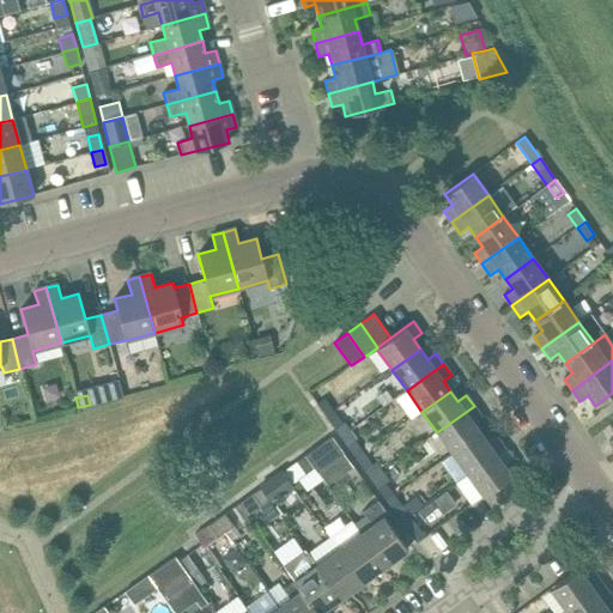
[(316,405),(326,417),(333,412),(325,399),(316,405)]
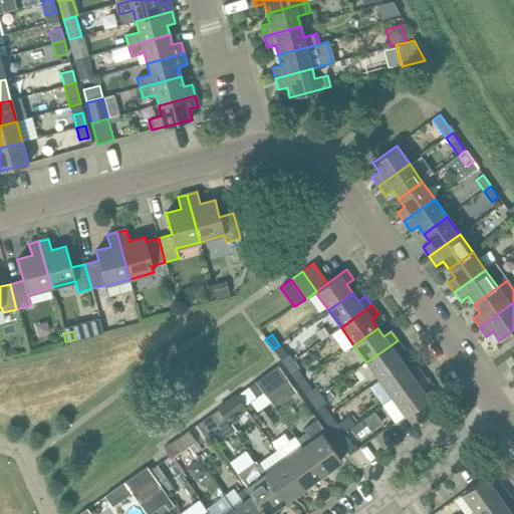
[(366,362),(379,380),(403,363),(397,354),(404,349),(398,340),(366,362)]
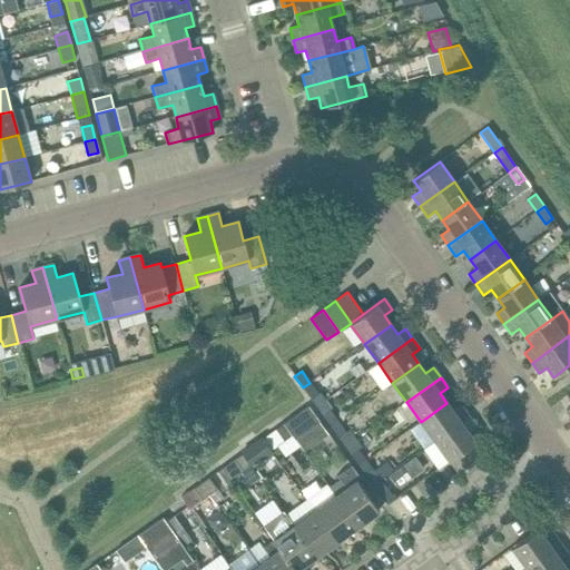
[(310,383),(303,387),(311,400),(318,394),(310,383)]
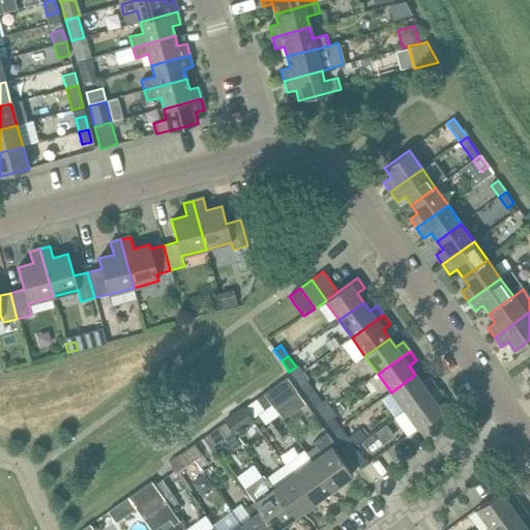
[(391,392),(404,411),(436,387),(429,378),(421,383),(415,375),(391,392)]
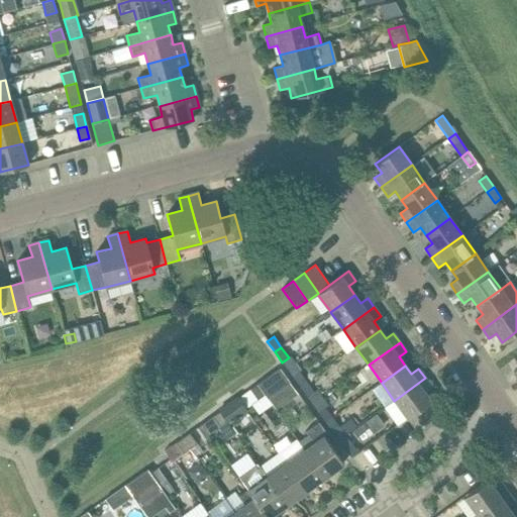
[(280,368),(256,385),(268,399),(290,382),(280,368)]
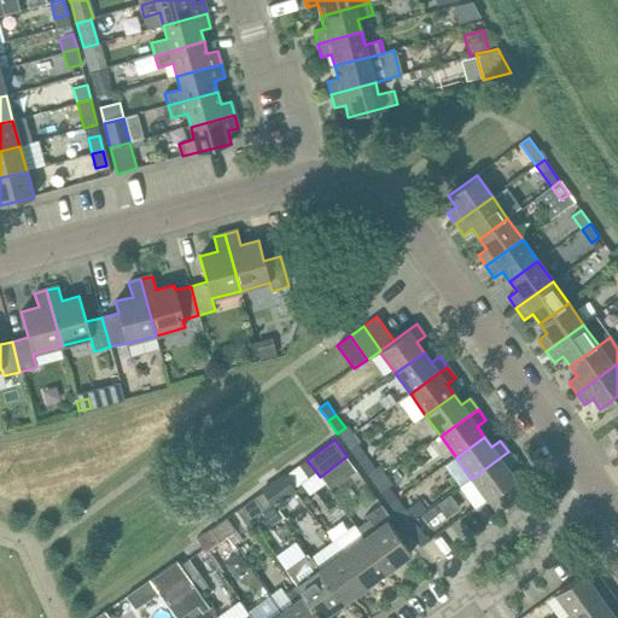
[(350,450),(359,462),(367,456),(359,444),(350,450)]
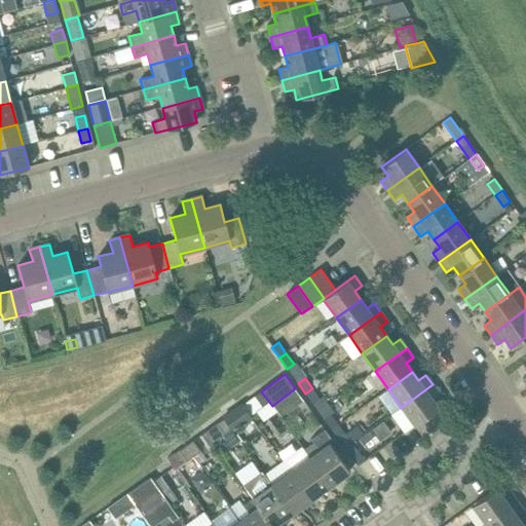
[(433,384),(401,408),(414,425),(439,408),(433,399),(440,393),(433,384)]
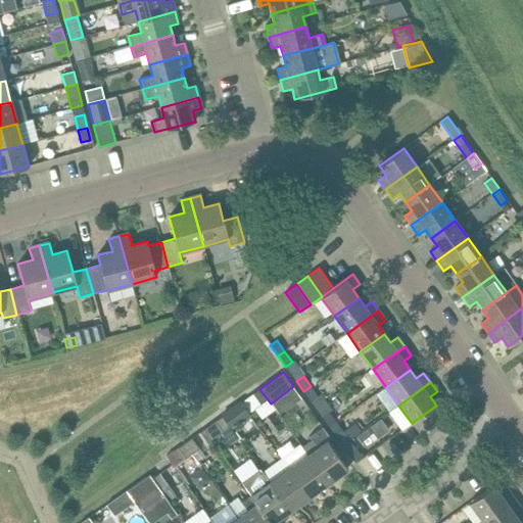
[(303,391),(317,410),(327,402),(321,394),(318,396),(311,386),(303,391)]
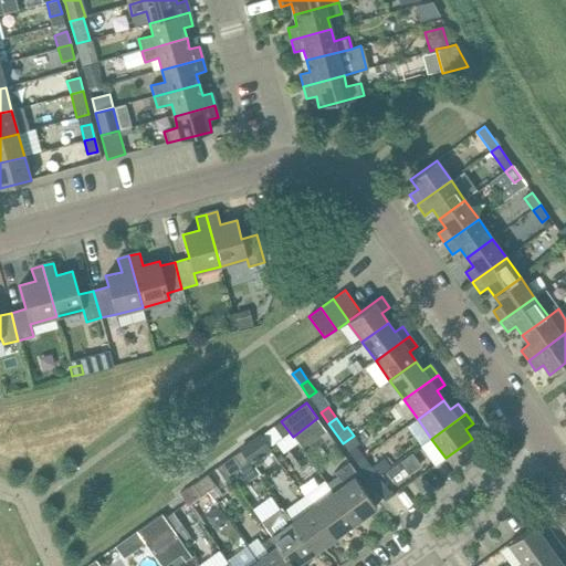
[(261,437),(266,444),(269,448),(289,433),(281,421),(273,427),(260,436),(261,437)]
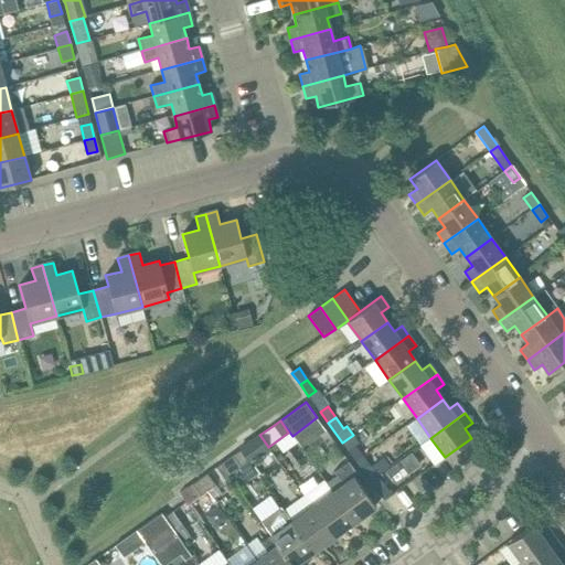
[(342,443),(356,461),(363,457),(355,445),(359,443),(353,435),(342,443)]
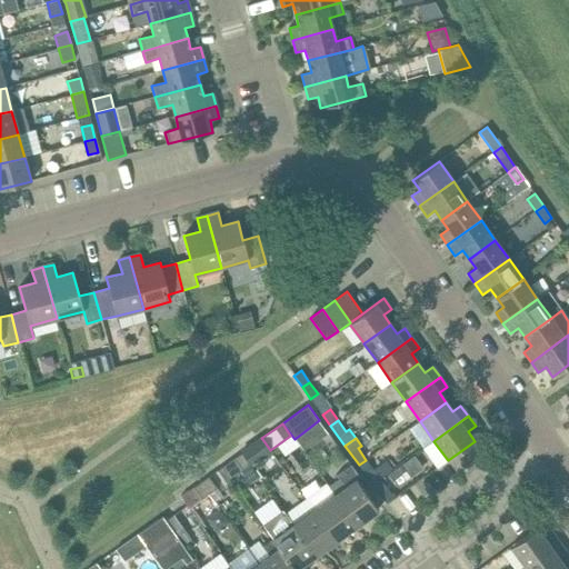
[(268,447),(262,439),(253,445),(257,450),(263,451),(268,447)]
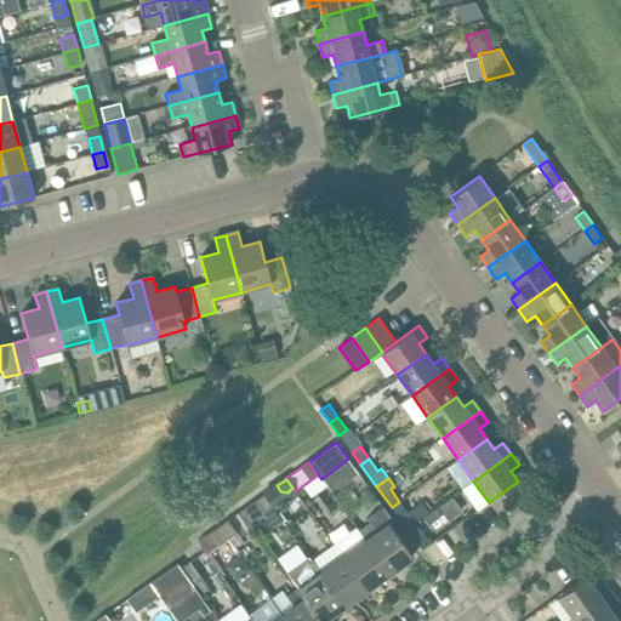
[(272,488),(263,494),(273,507),(281,501),(272,488)]
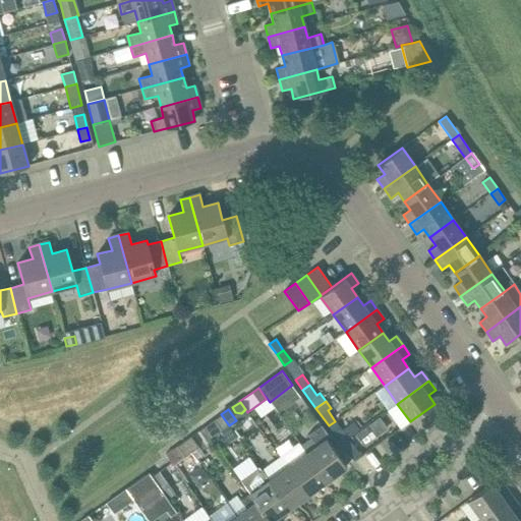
[(221,414),(214,419),(222,430),(229,425),(221,414)]
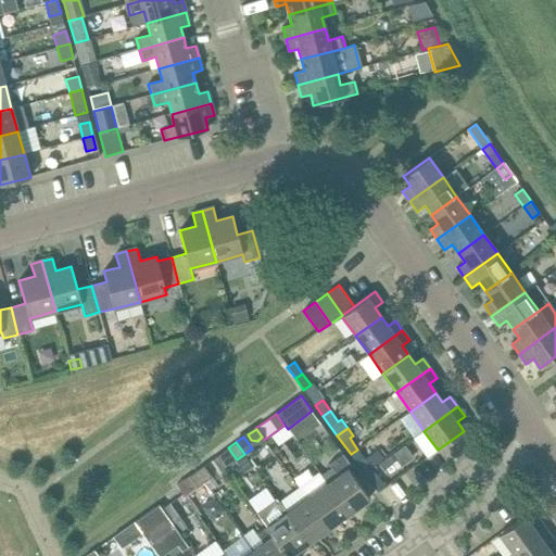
[(405,445),(379,464),(384,471),(392,465),(396,470),(414,457),(405,445)]
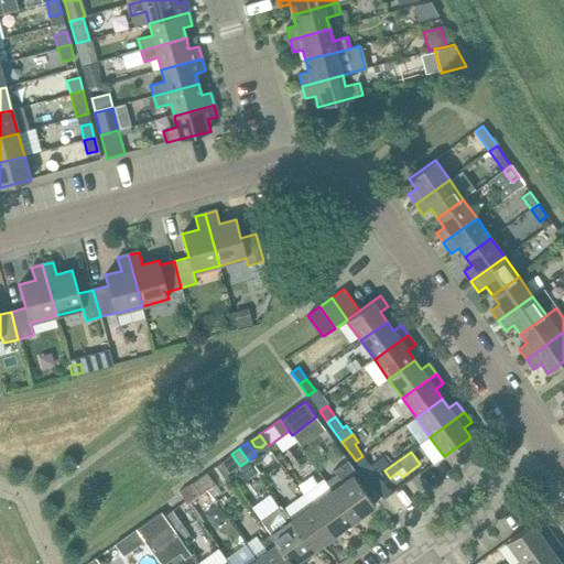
[(369,480),(377,475),(380,473),(375,464),(371,467),(362,456),(356,461),(369,480)]
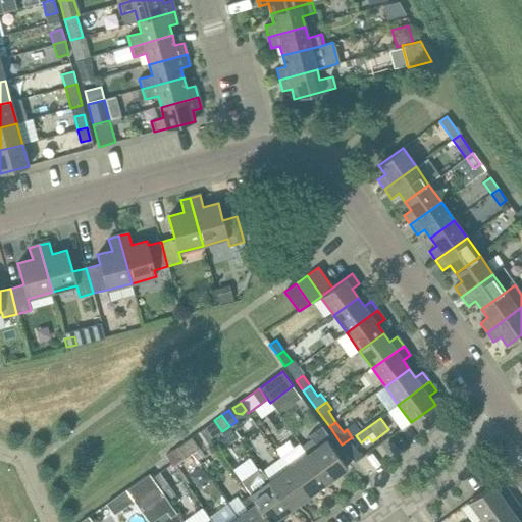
[(316,447),(307,454),(327,482),(347,468),(327,440),(330,438),(321,426),(309,435),(316,447)]
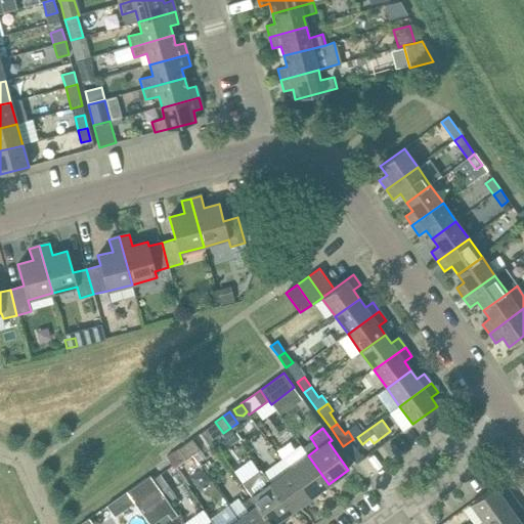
[(191,439),(184,444),(192,454),(195,459),(198,462),(205,456),(191,439)]
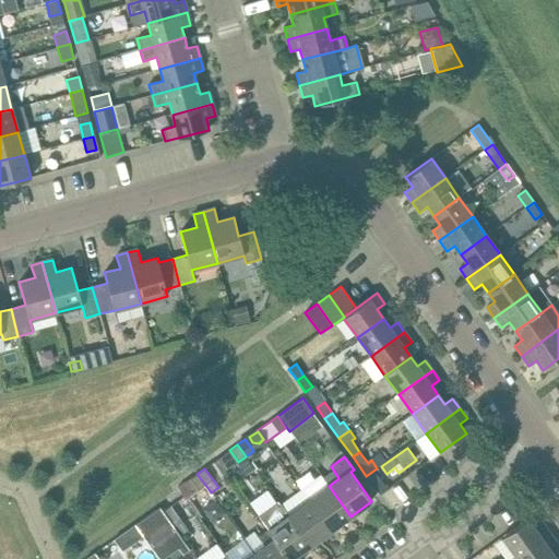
[(373,471),(366,476),(380,496),(387,490),(373,471)]
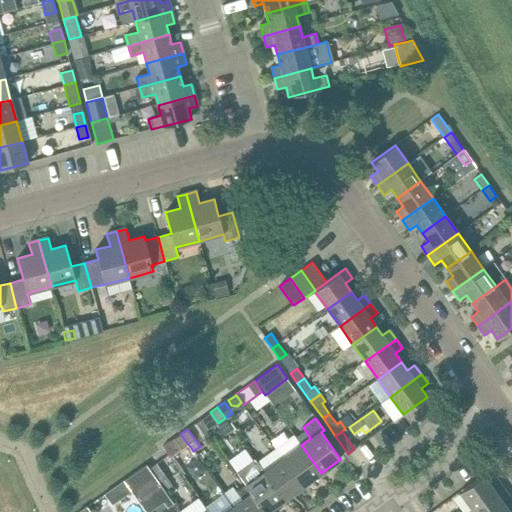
[(180,434),(167,443),(175,454),(188,444),(180,434)]
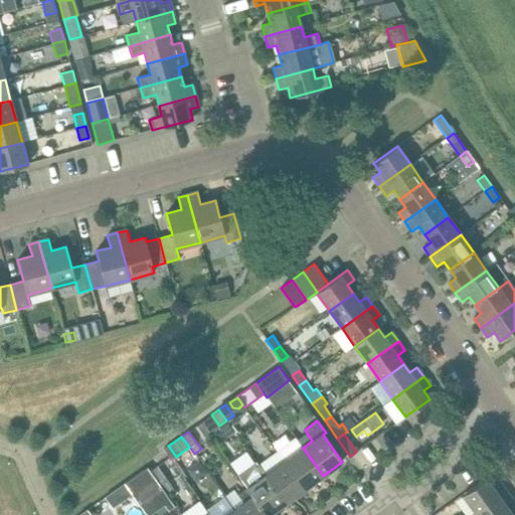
[(303,448),(284,461),(305,490),(323,476),(303,448)]
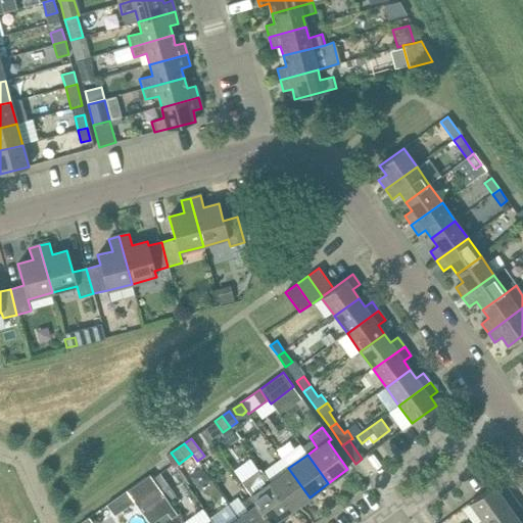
[(195,458),(188,464),(193,471),(200,466),(197,461),(195,458)]
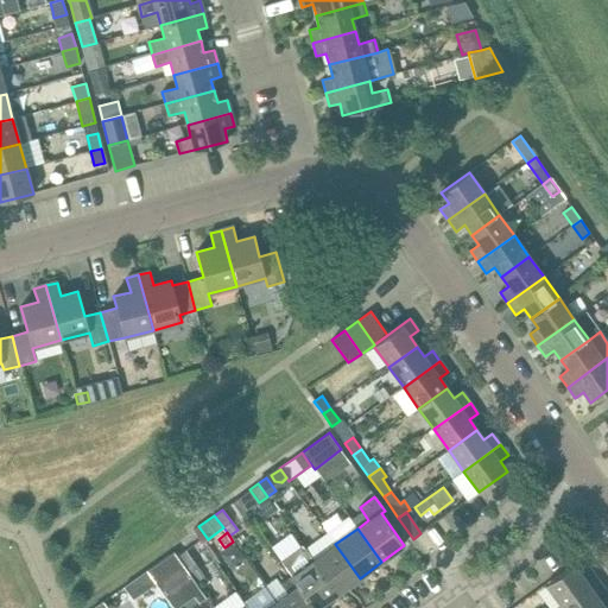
[(335,544),(314,561),(337,594),(360,578),(335,544)]
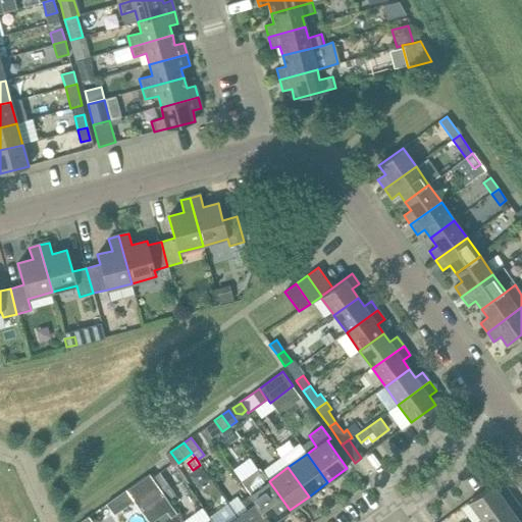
[(155,470),(149,474),(160,488),(167,483),(159,473),(158,474),(155,470)]
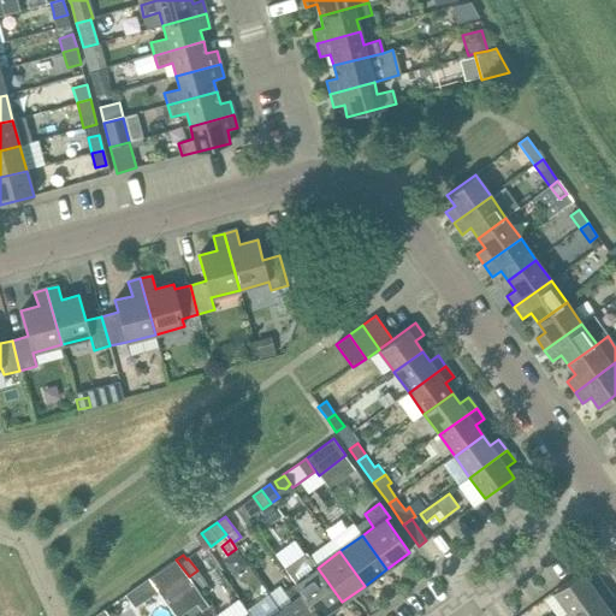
[(189,576),(176,560),(176,561),(175,560),(154,574),(160,582),(173,573),(181,582),(189,576)]
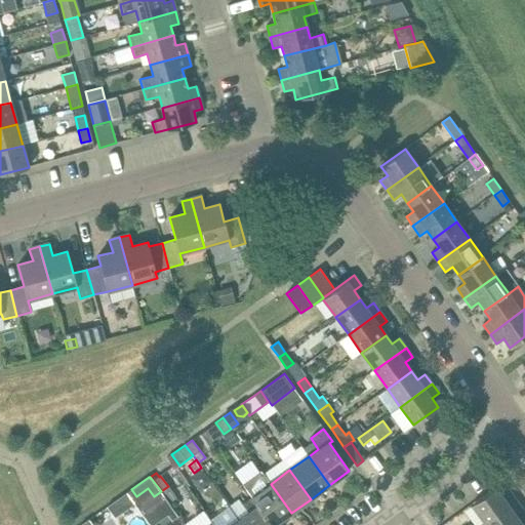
[(271,484),(250,498),(256,507),(257,506),(271,524),(274,524),(291,513),(271,484)]
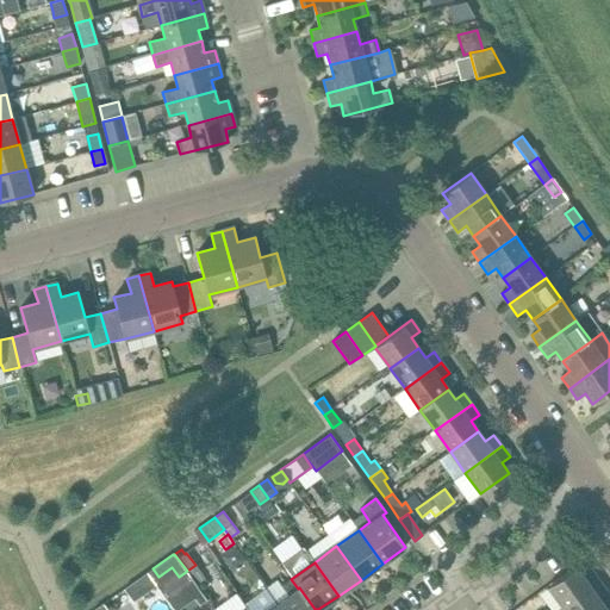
[(547,586),(562,608),(599,580),(591,570),(583,577),(576,566),(547,586)]
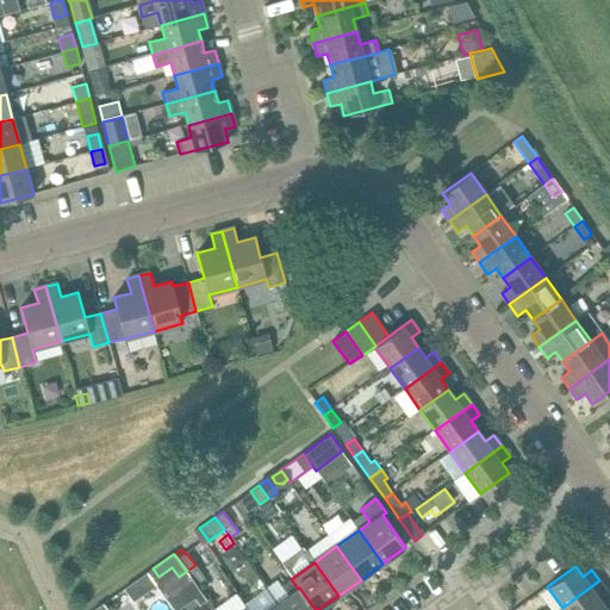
[(135,583),(145,598),(159,590),(148,573),(135,583)]
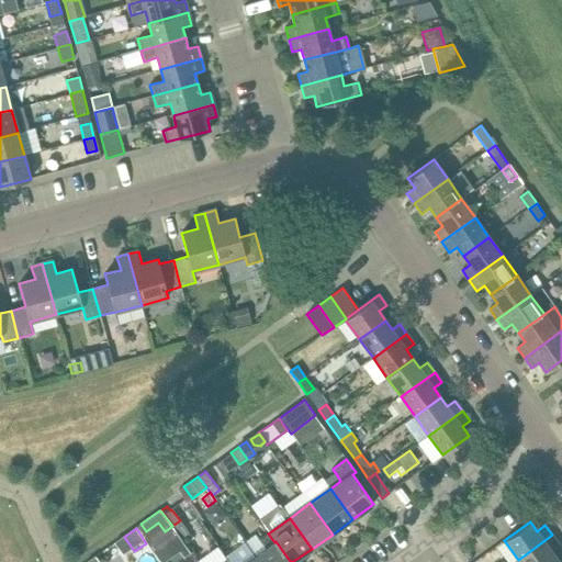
[(266,549),(256,555),(260,561),(290,561),(276,541),(274,542),(268,534),(260,540),(266,549)]
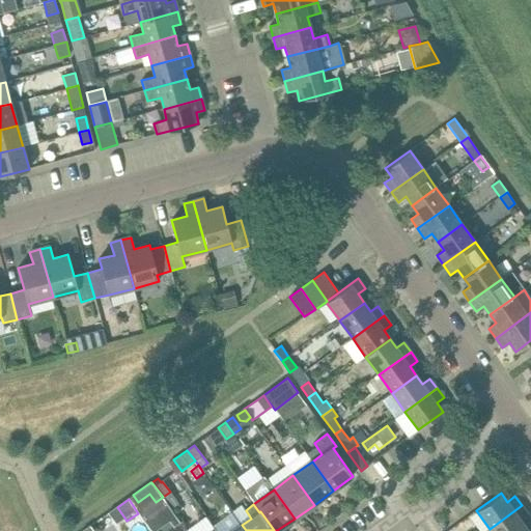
[(490,529),(491,530),(524,530),(527,529),(521,521),(529,515),(522,505),(490,529)]
